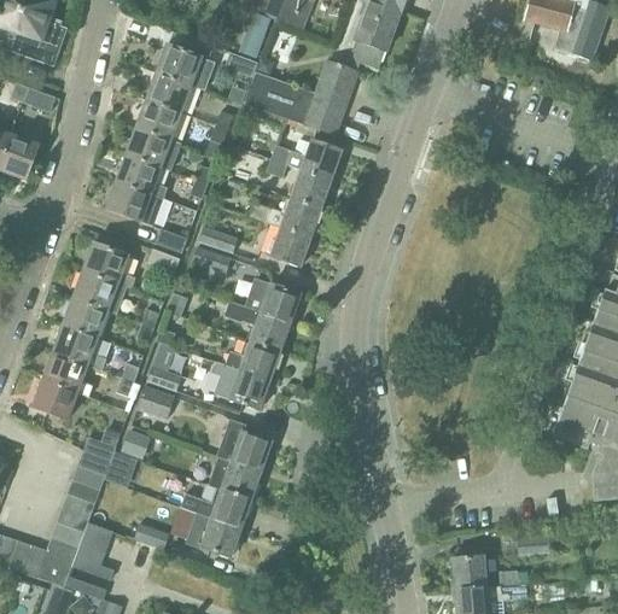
[(0,0),(0,39),(4,40),(1,47),(54,65),(68,27),(60,24),(63,19),(48,15),(53,1),(50,0),(0,0)]
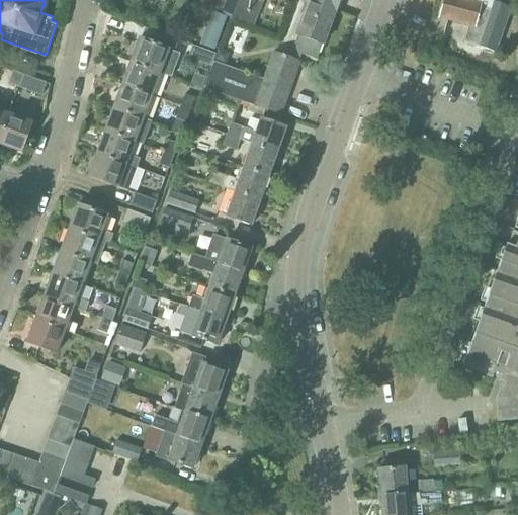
[(213,0),(211,6),(231,12),(236,0),(213,0)]
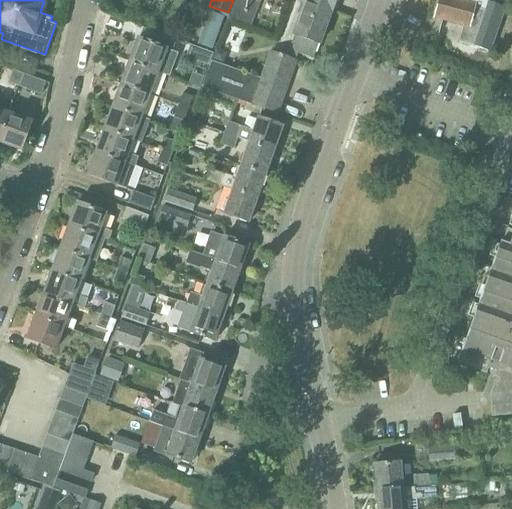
[(233,0),(228,12),(229,12),(227,18),(250,27),(260,0),(233,0)]
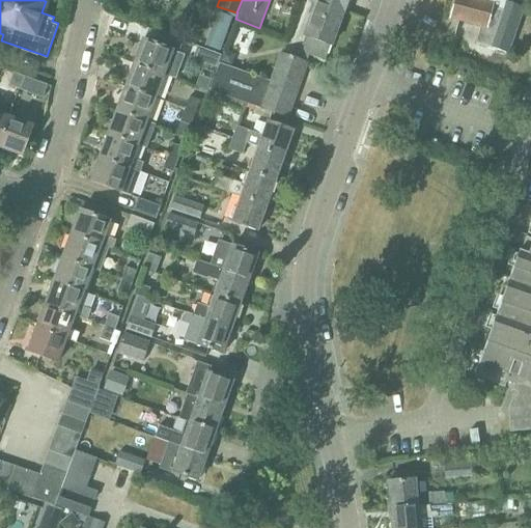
[(303,36),(305,36),(299,52),(324,60),(341,12),(342,12),(346,0),(307,0),(315,3),(303,36)]
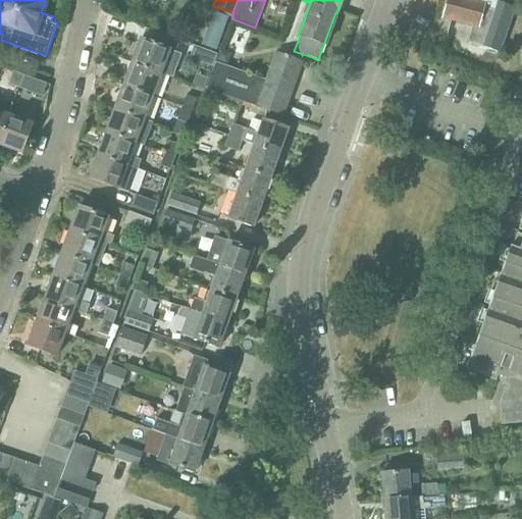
[(471,22),(466,39),(477,42),(499,49),(514,4),(503,0),(445,0),(441,14),(471,22)]
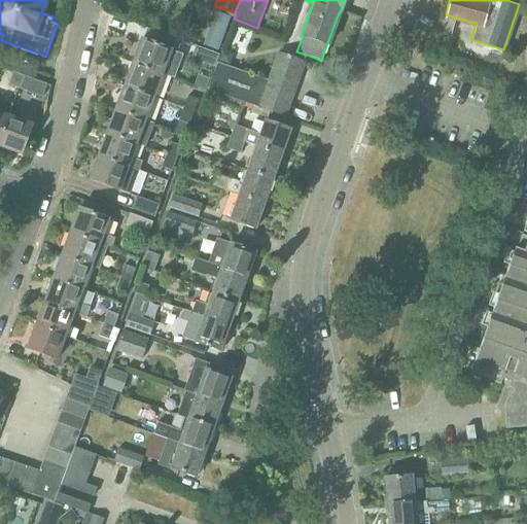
[(171,49),(141,38),(133,62),(163,73),(171,49)]
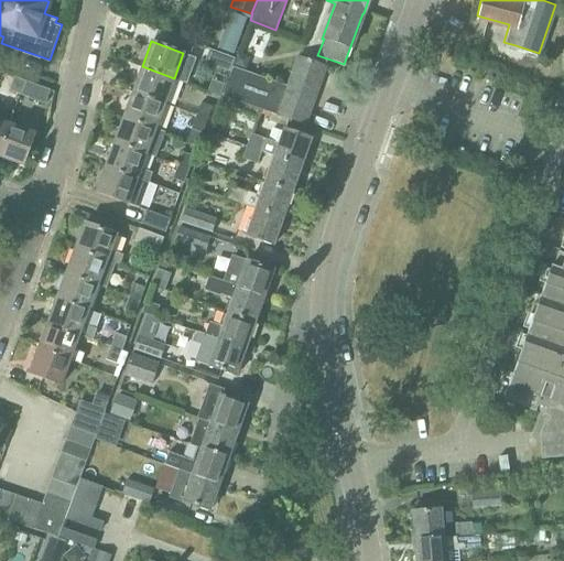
[(228,72),(234,58),(208,50),(204,62),(228,72)]
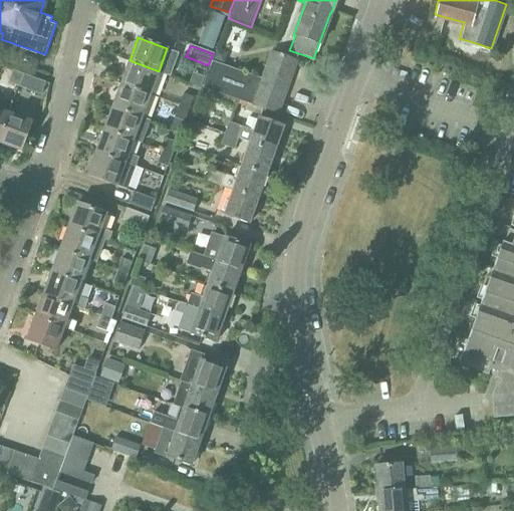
[(261,78),(212,60),(202,86),(277,113),(296,61),(271,52),(261,78)]
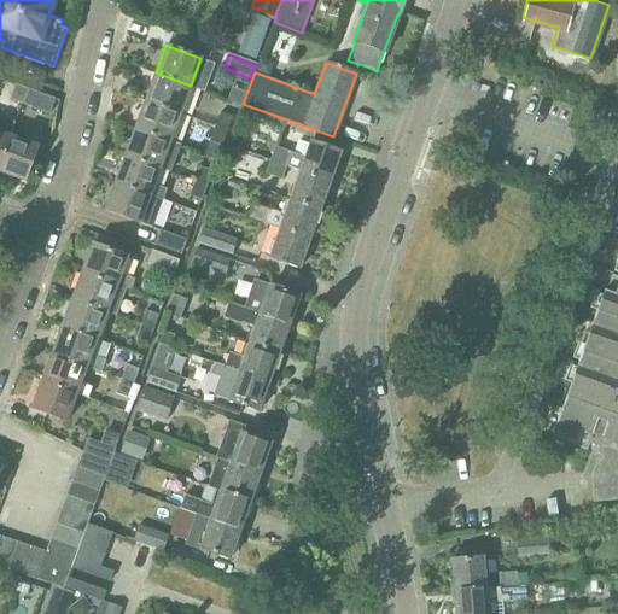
[(145,99),(180,112),(191,86),(156,72),(145,99)]
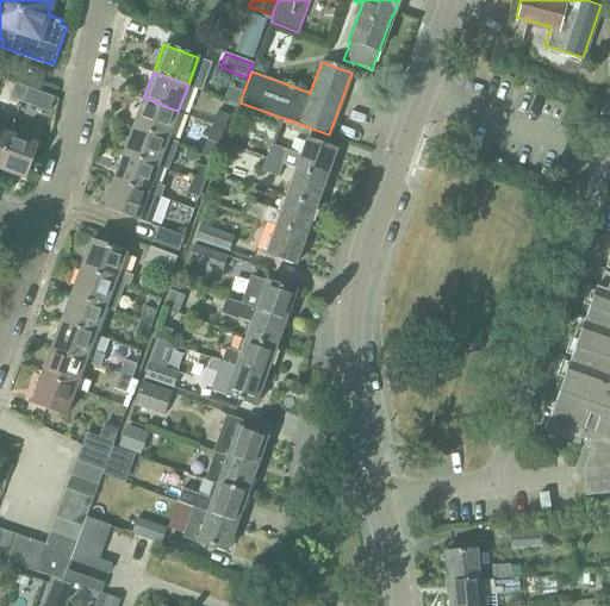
[(17,81),(11,97),(23,100),(29,86),(17,81)]
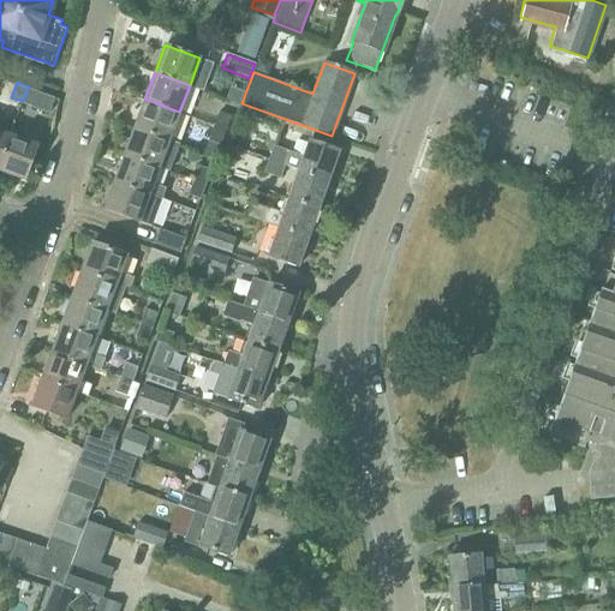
[(49,111),(54,95),(29,87),(23,101),(49,111)]
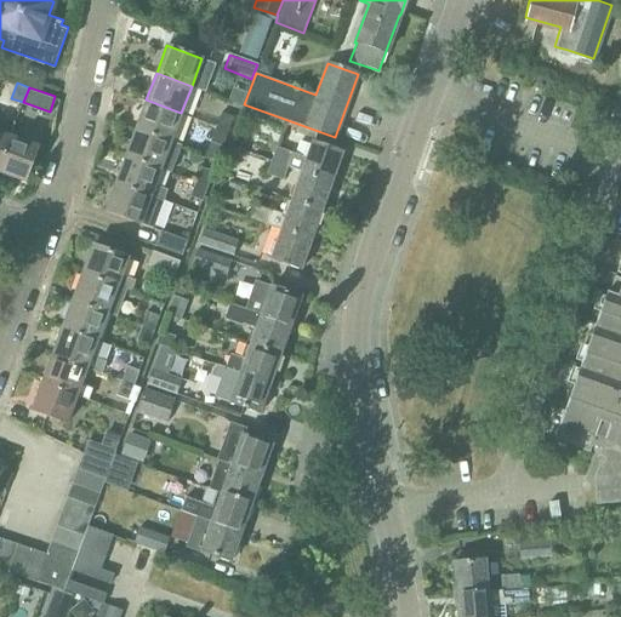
[(136,127),(171,141),(181,113),(146,100),(136,127)]
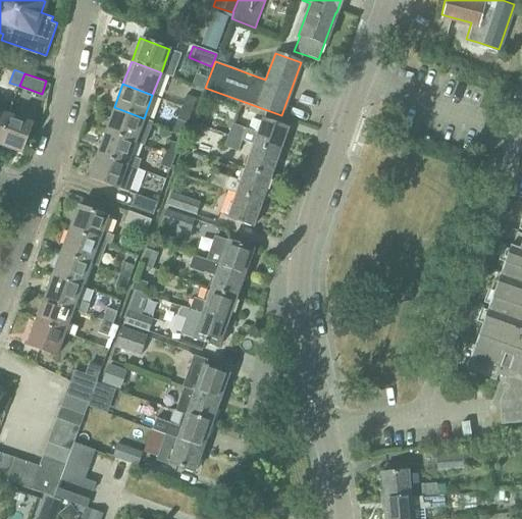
[(196,98),(186,95),(181,106),(192,109),(196,98)]
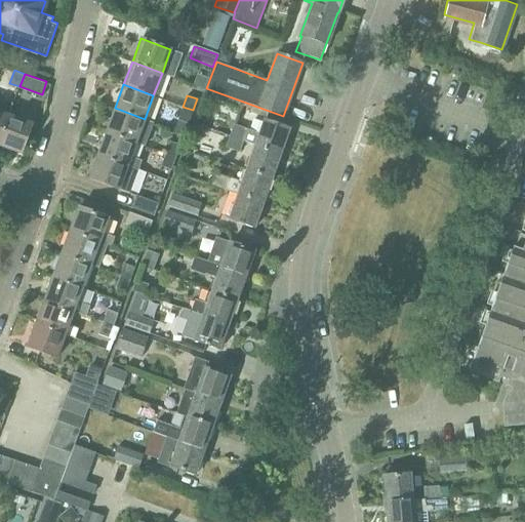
[(0,138),(8,116),(12,106),(0,101),(0,138)]
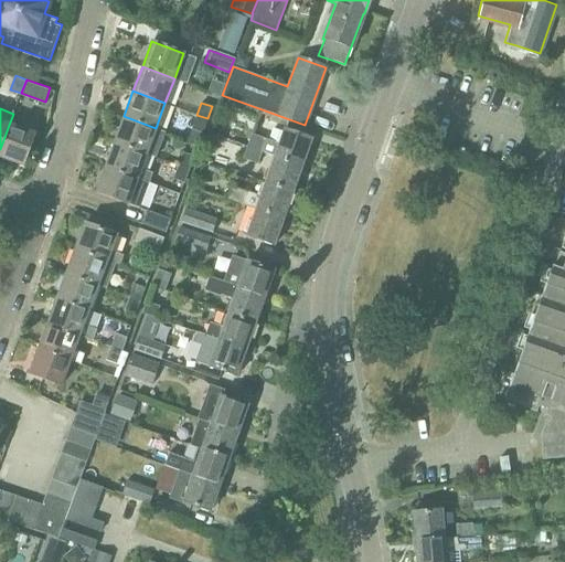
[(192,128),(202,131),(208,118),(196,115),(192,128)]
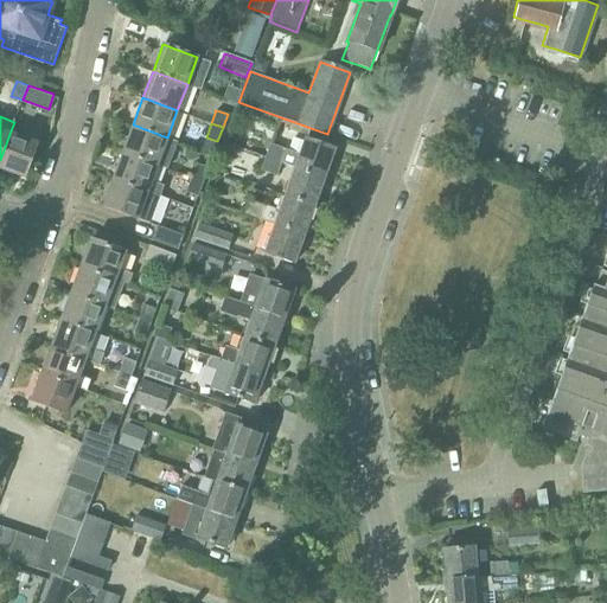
[(123,151),(158,164),(167,167),(178,141),(167,138),(133,124),(123,151)]
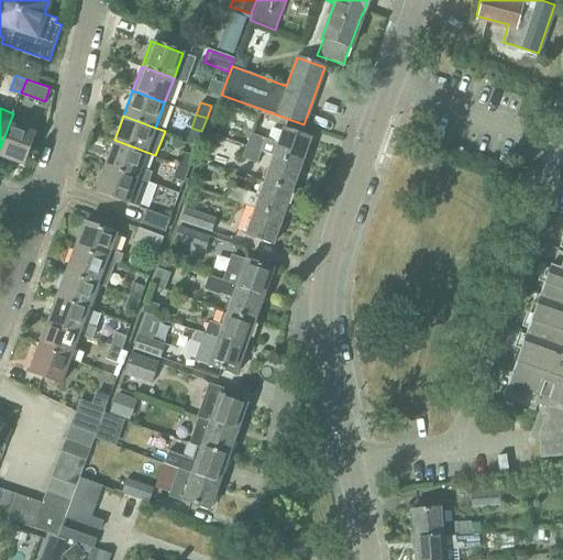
[(0,156),(22,165),(34,133),(9,124),(0,149),(0,156)]
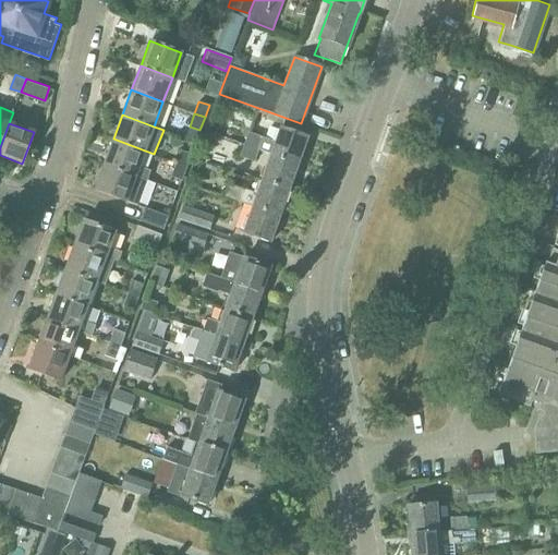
[(259,149),(270,153),(270,152),(296,161),(305,135),(279,127),(275,140),(249,130),(244,143),(259,148),(259,149)]
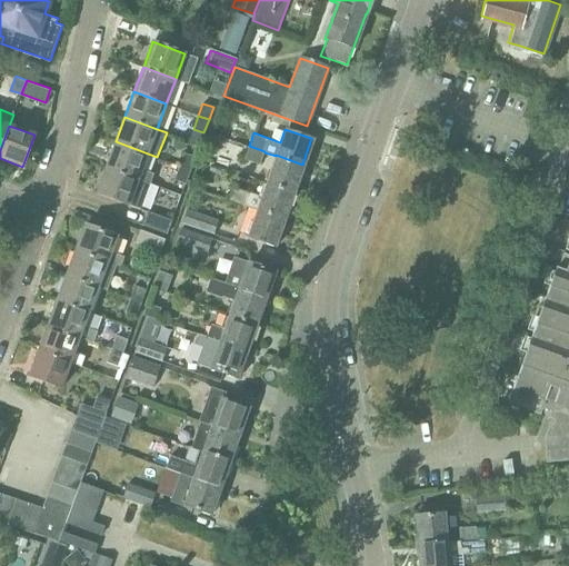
[(148,154),(116,141),(107,167),(151,184),(155,172),(142,169),(148,154)]
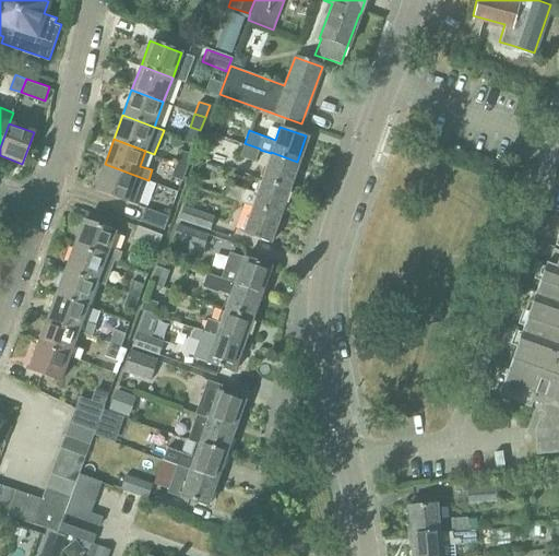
[(260,149),(245,143),(240,155),(256,162),(260,150),(260,149)]
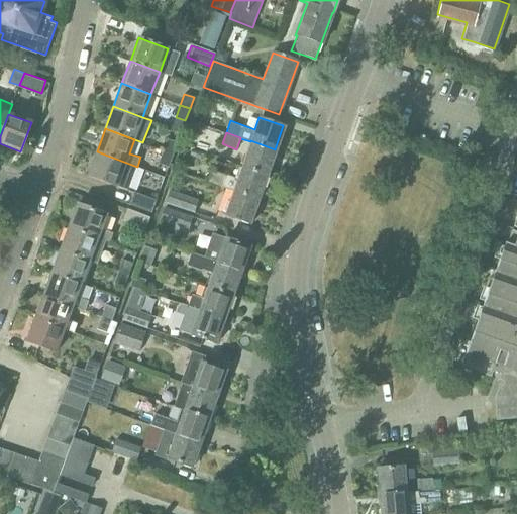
[(177,142),(168,139),(163,150),(173,153),(177,142)]
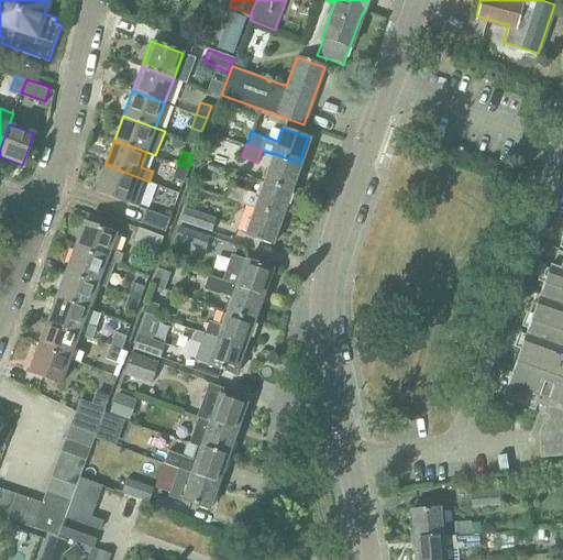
[(273,153),(273,154),(264,179),(290,188),(299,163),(273,153)]
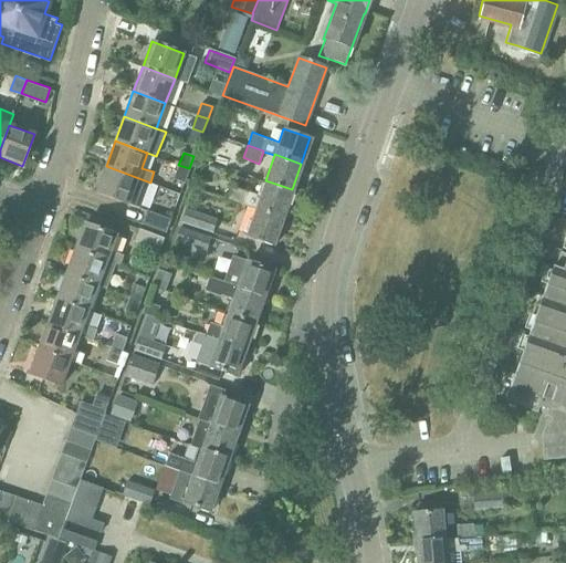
[(174,177),(185,181),(189,168),(178,165),(174,177)]
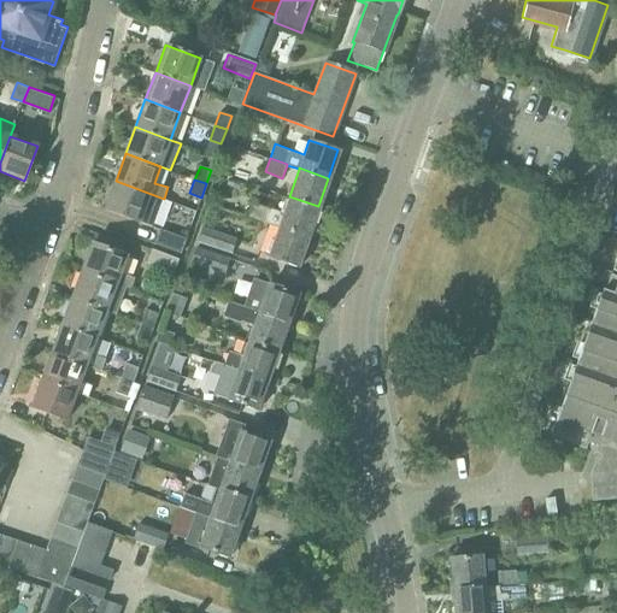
[(116,181),(105,208),(140,222),(153,227),(164,199),(116,181)]
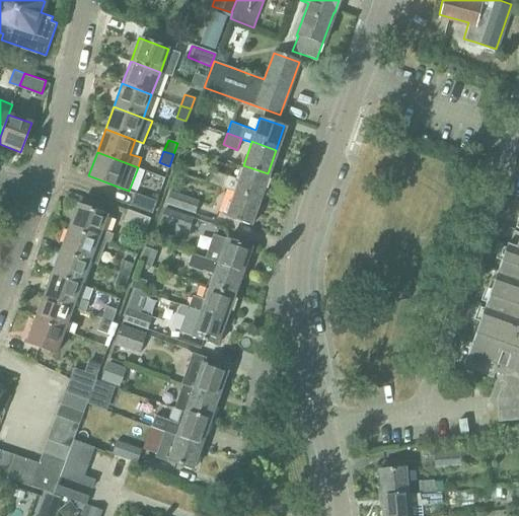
[(210,181),(234,190),(260,199),(266,182),(268,173),(243,165),(238,177),(214,169),(210,181)]
